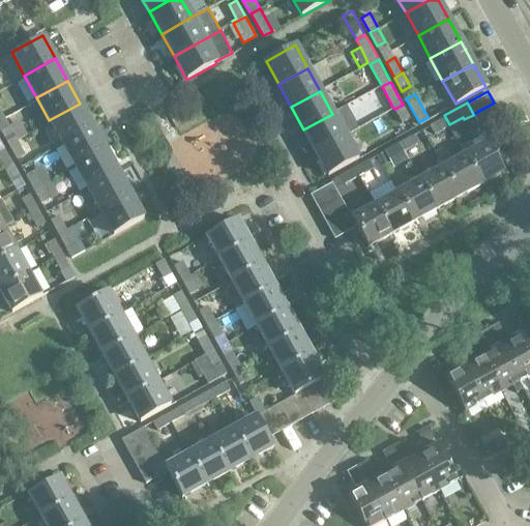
[(473,114),(473,115),(479,126),(500,114),(494,103),(473,114)]
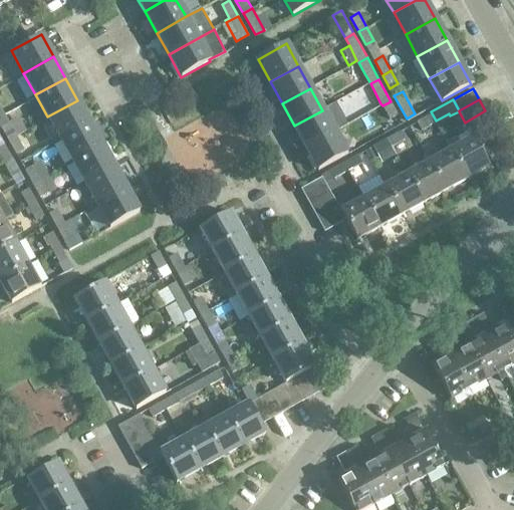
[(47,116),(59,139),(89,121),(77,100),(47,116)]
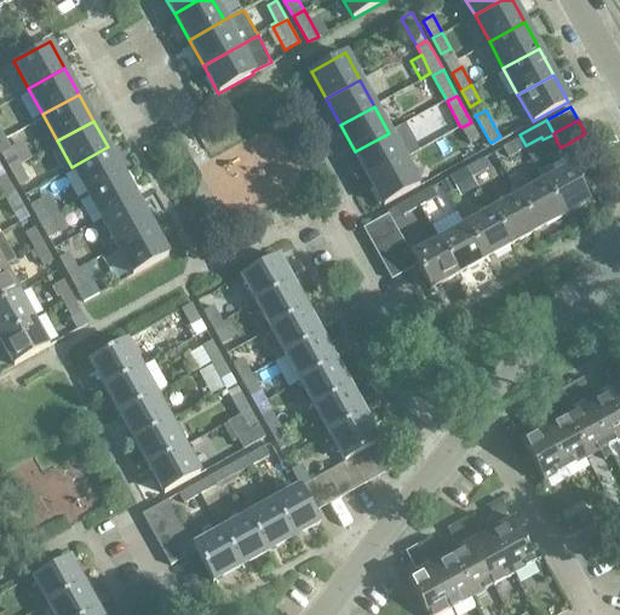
[(478,136),(471,122),(461,127),(469,141),(478,136)]
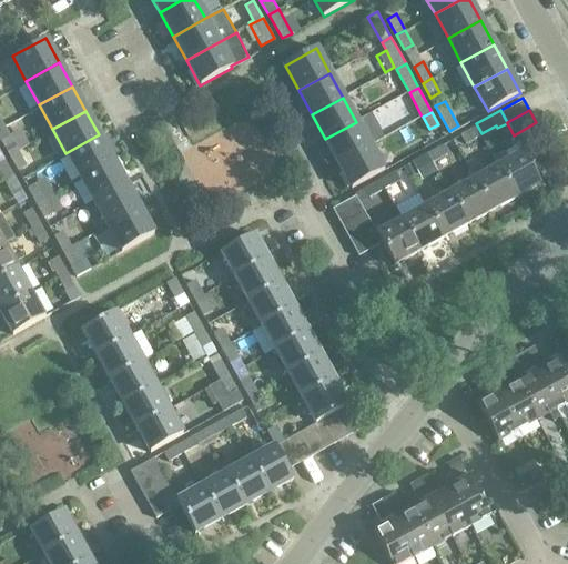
[(356,122),(325,139),(338,163),(369,145),(356,122)]
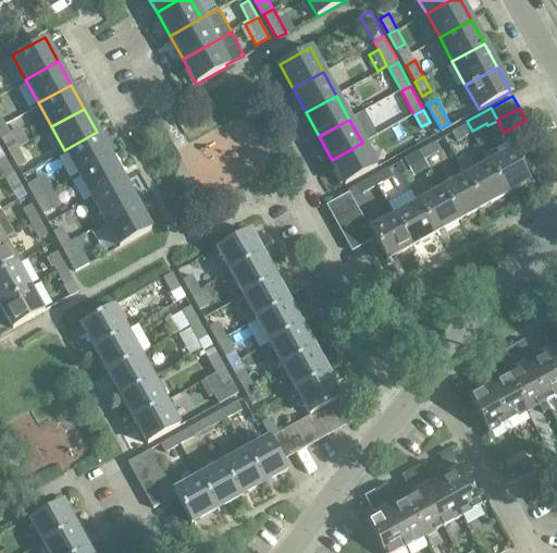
[(472,131),(467,121),(450,131),(456,139),(472,131)]
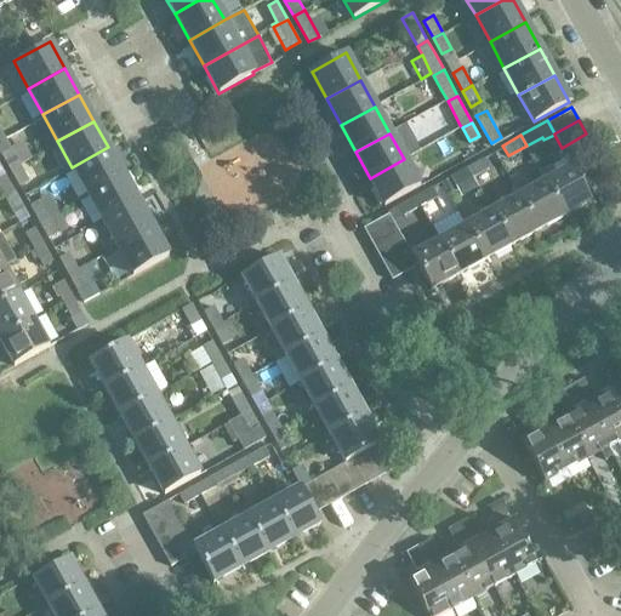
[(0,150),(10,167),(18,163),(18,161),(28,157),(23,147),(13,152),(10,144),(0,149),(0,150)]
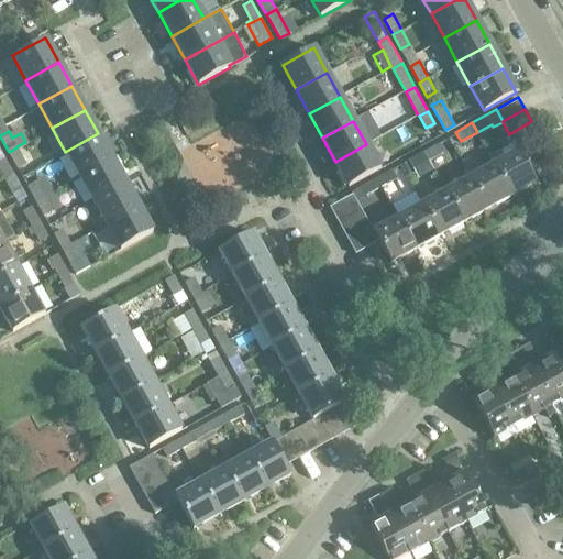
[(65,152),(78,176),(111,157),(98,133),(65,152)]
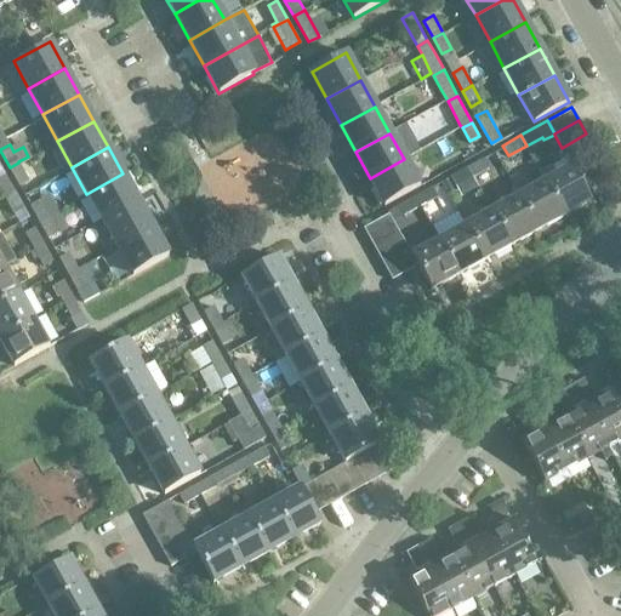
[(467,164),(472,175),(489,165),(483,155),(467,164)]
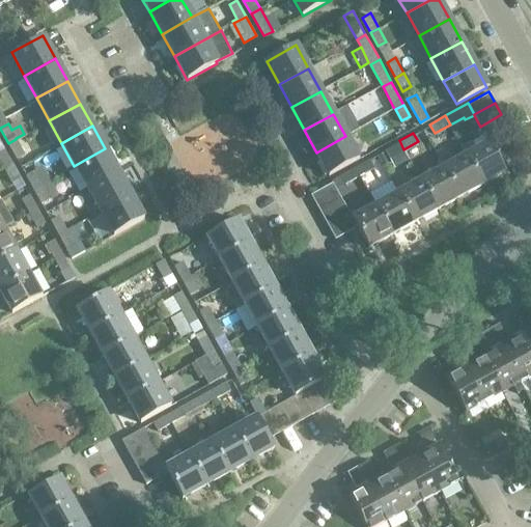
[(345,136),(316,153),(329,175),(351,164),(358,159),(345,136)]
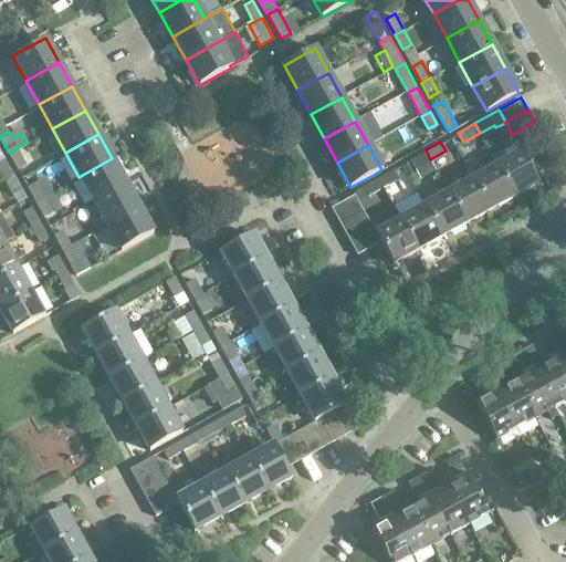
[(520,149),(507,157),(502,147),(491,154),(496,163),(514,195),(537,181),(520,149)]
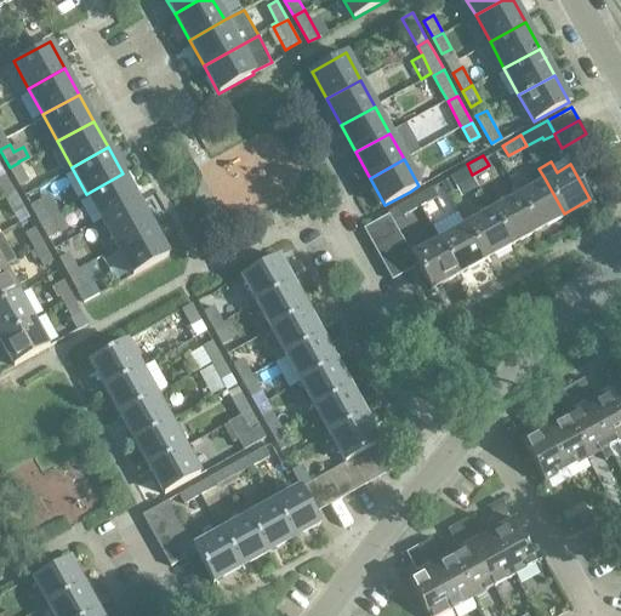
[(18,163),(10,167),(18,183),(28,178),(18,163)]
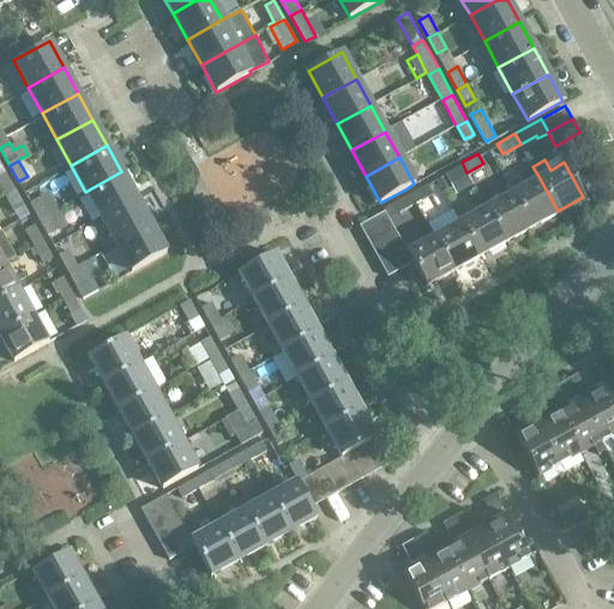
[(467,173),(462,162),(445,172),(450,181),(467,173)]
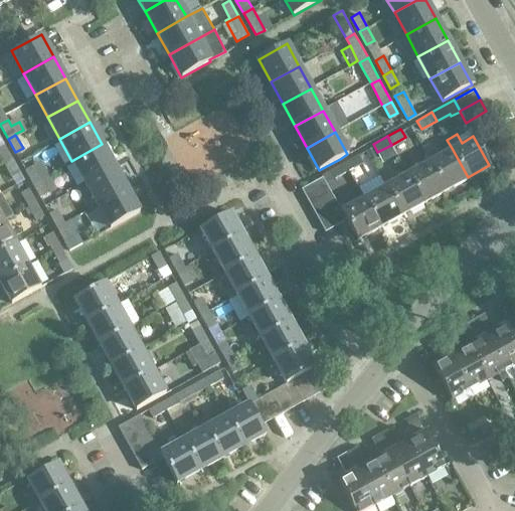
[(71,161),(83,182),(114,166),(102,144),(71,161)]
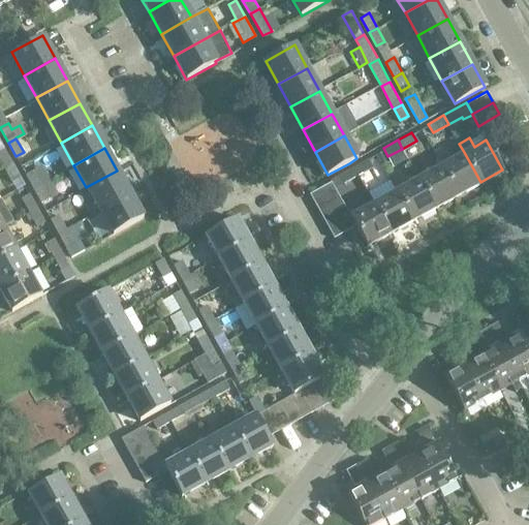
[(458,195),(480,182),(464,152),(441,165),(458,195)]
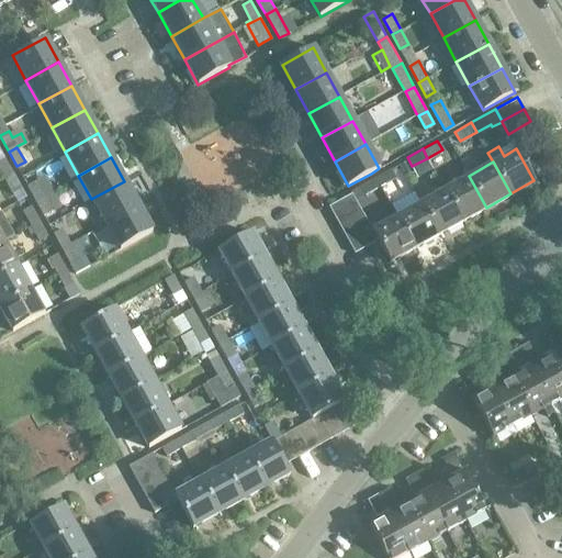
[(373,176),(379,185),(395,176),(390,167),(373,176)]
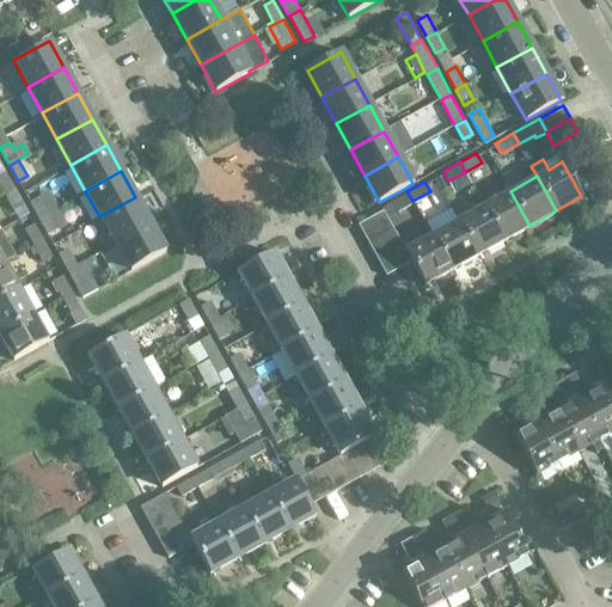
[(14,189),(5,194),(13,208),(23,203),(14,189)]
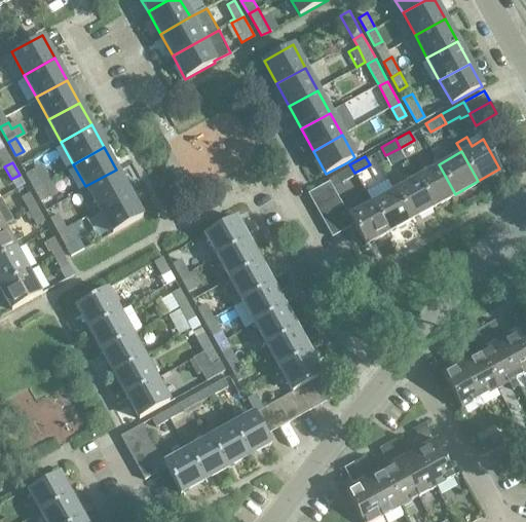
[(354,173),(349,164),(336,172),(341,181),(354,173)]
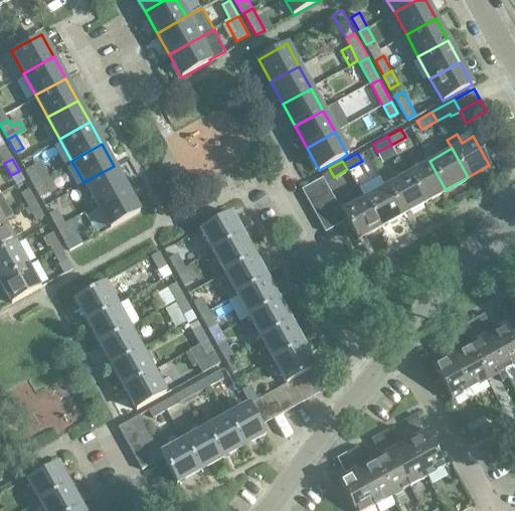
[(430,161),(407,173),(423,202),(446,190),(430,161)]
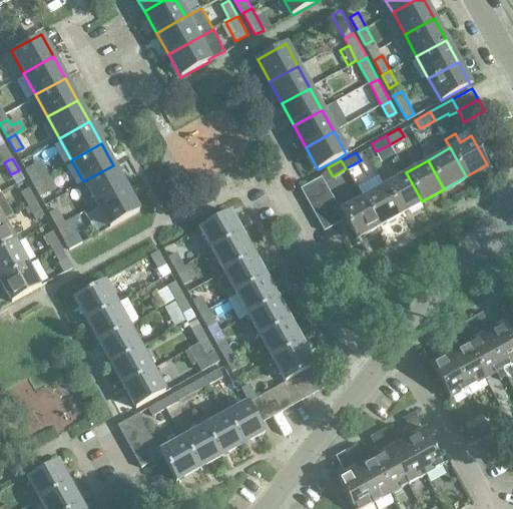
[(32,181),(39,177),(39,175),(43,173),(37,161),(33,164),(32,163),(24,167),(32,181)]
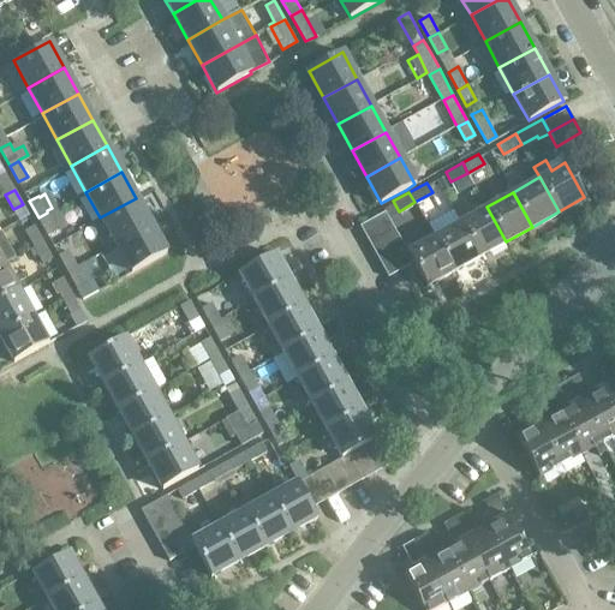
[(100,217),(114,244),(150,225),(136,198),(100,217)]
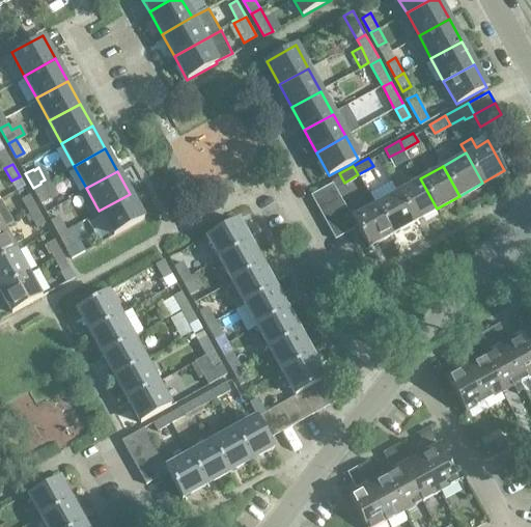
[(414,222),(437,209),(420,178),(409,185),(402,174),(391,181),(397,191),(414,222)]
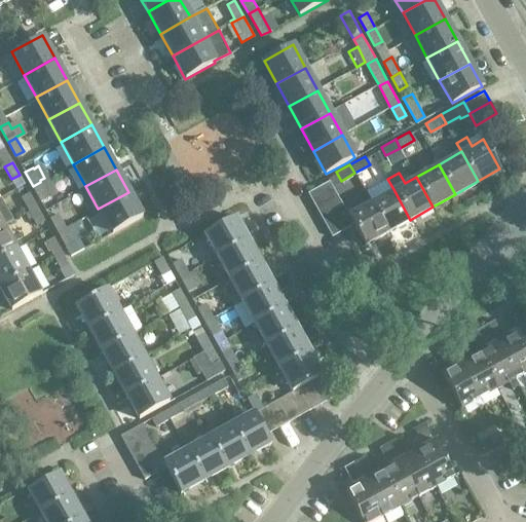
[(40,182),(33,186),(40,200),(48,195),(40,182)]
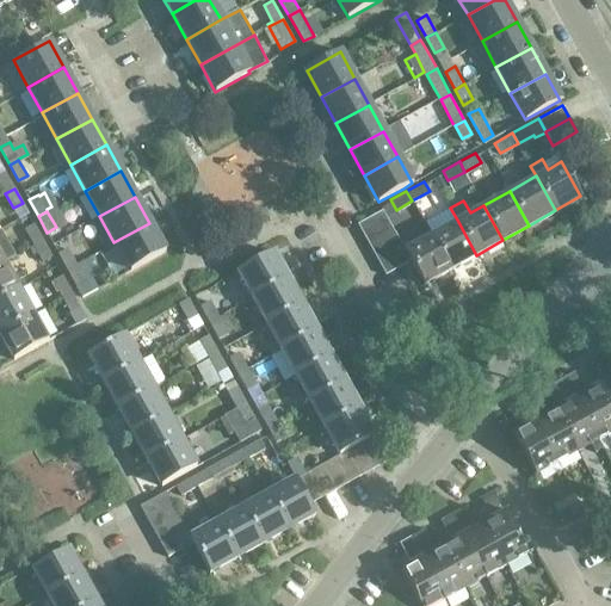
[(365,237),(390,224),(383,211),(358,226),(365,237)]
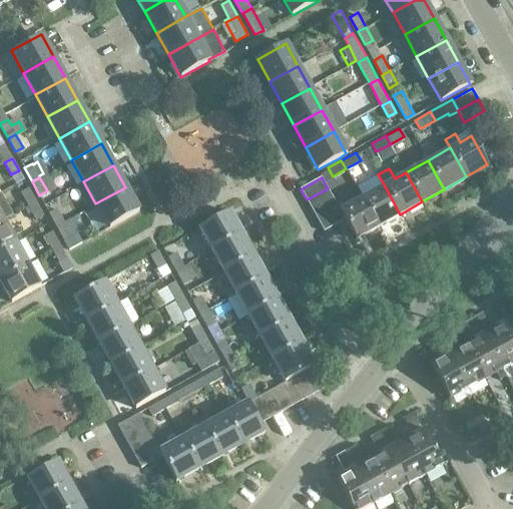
[(384,184),(362,197),(378,226),(400,214),(384,184)]
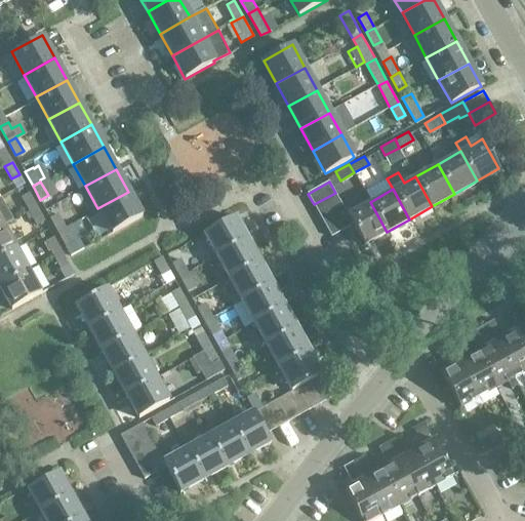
[(29,210),(37,206),(29,191),(19,195),(29,210)]
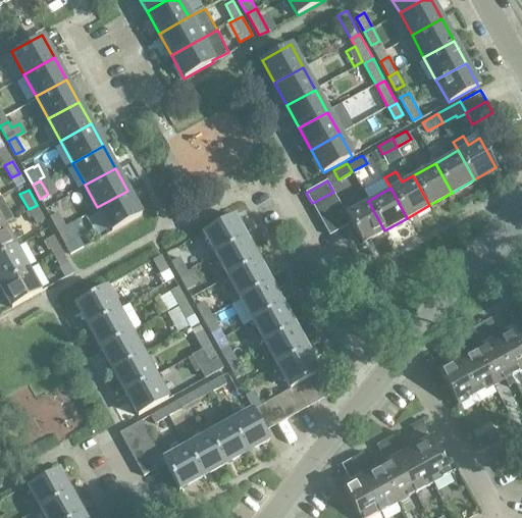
[(141,214),(127,191),(97,207),(110,230),(141,214)]
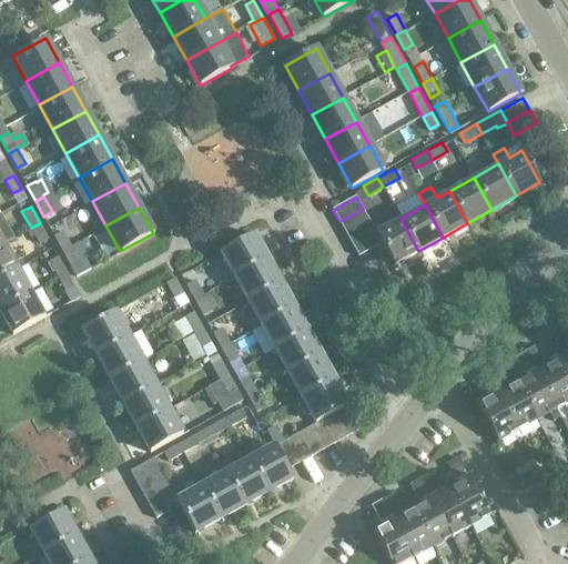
[(346,233),(369,221),(363,209),(340,221),(346,233)]
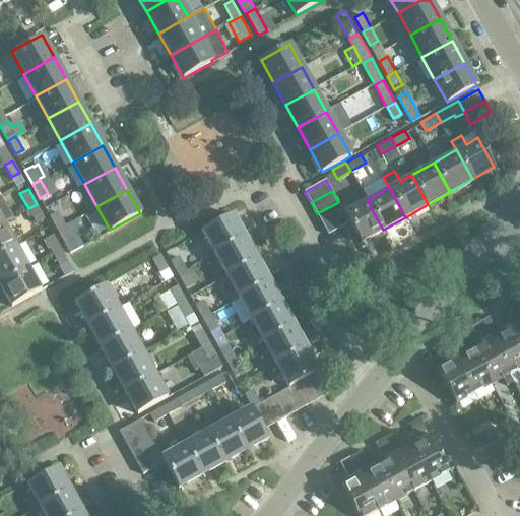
[(361,243),(383,230),(367,200),(355,206),(350,195),(338,202),(343,212),(349,222),(361,243)]
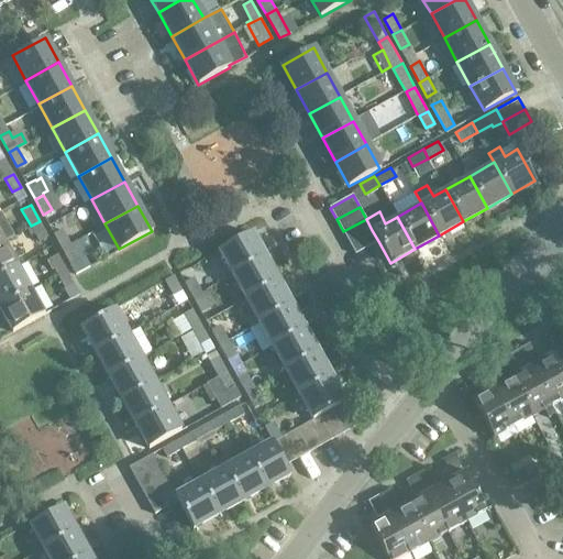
[(350,242),(372,230),(366,219),(343,231),(350,242)]
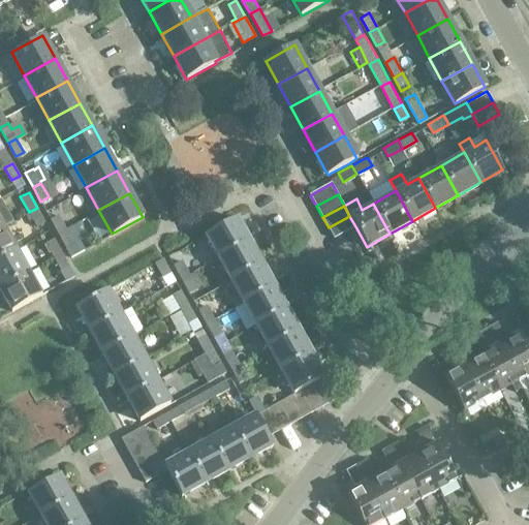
[(37,208),(29,212),(36,225),(44,221),(37,208)]
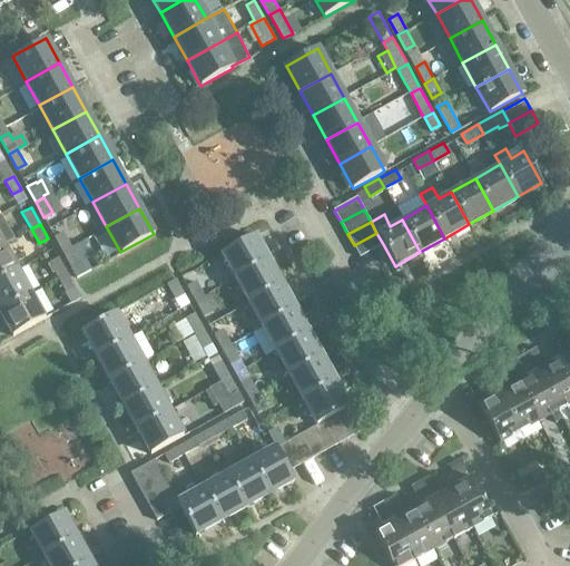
[(62,251),(71,245),(62,230),(53,235),(62,251)]
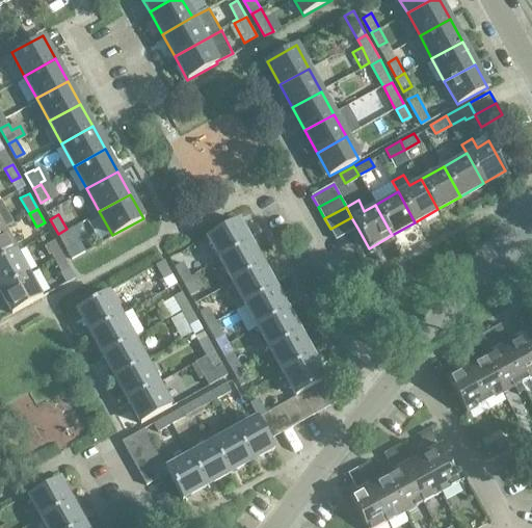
[(351,217),(330,229),(336,240),(357,228),(351,217)]
